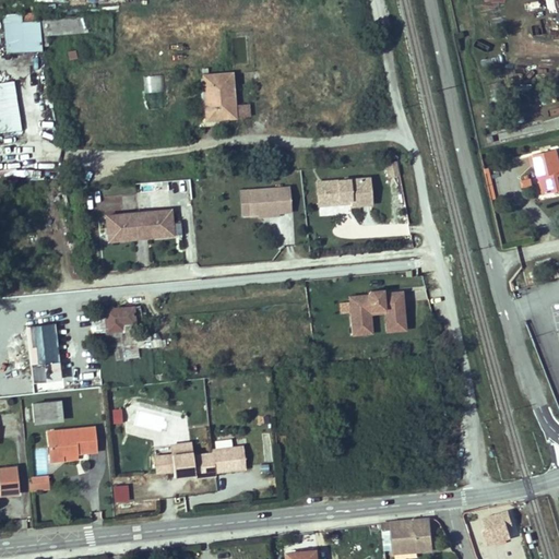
[(34,11),(21,12),(21,21),(35,20),(34,11)]
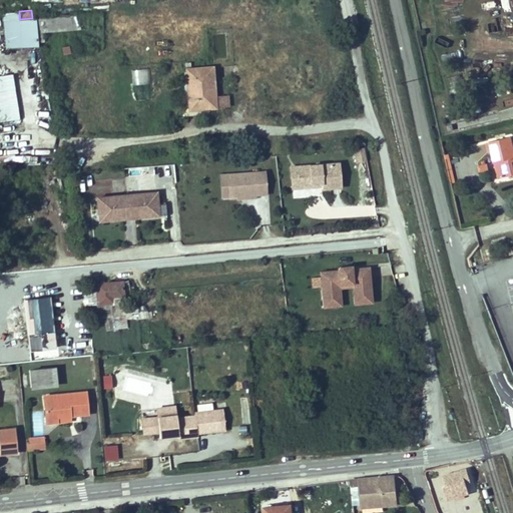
[(4,48),(21,47),(19,19),(19,11),(2,13),(4,48)]
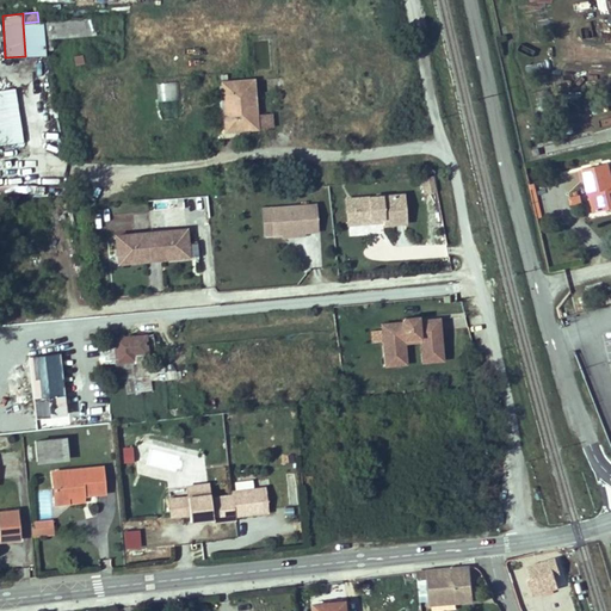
[(85,32),(84,18),(55,20),(42,22),(43,36),(85,32)]
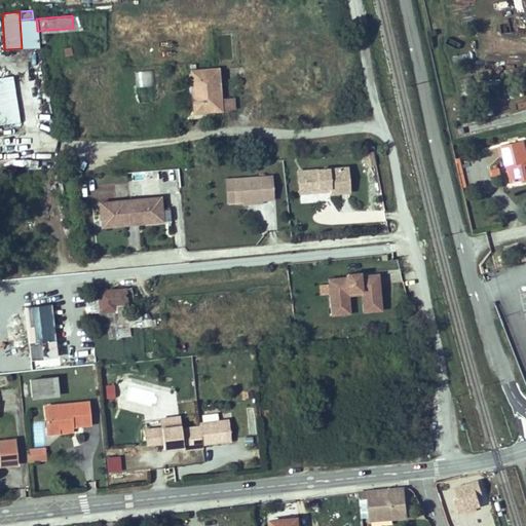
[(81,30),(80,15),(72,15),(73,28),(72,30),(81,30)]
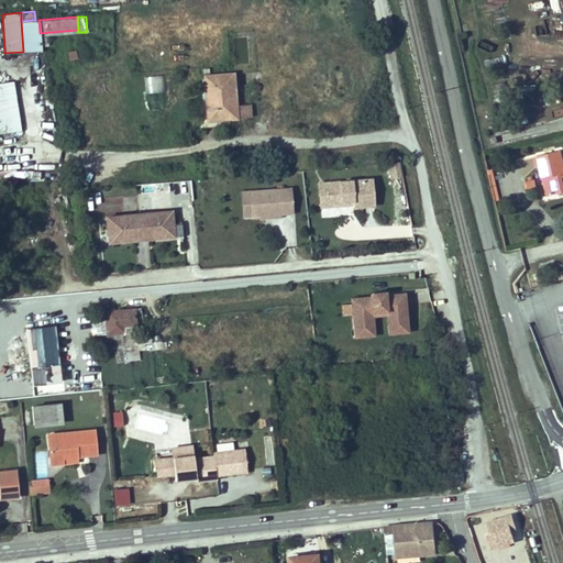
[(41,52),(40,33),(39,20),(35,20),(21,21),(23,52),(41,52)]
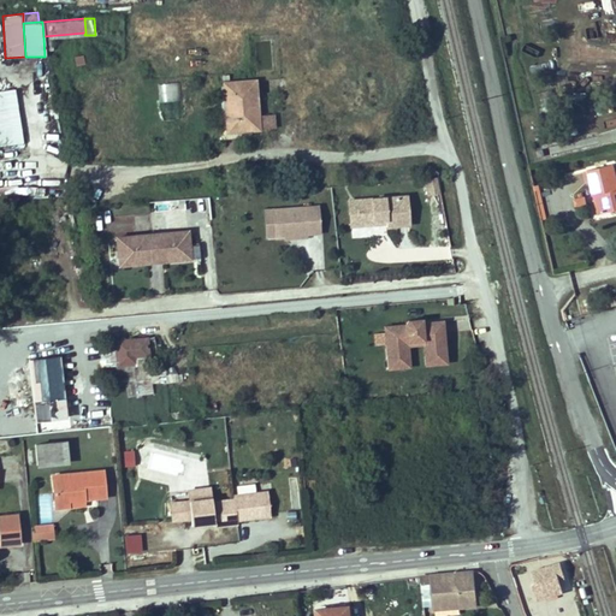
[(258,129),(254,81),(227,82),(230,108),(232,108),(234,116),(226,117),(226,131),(258,129)]
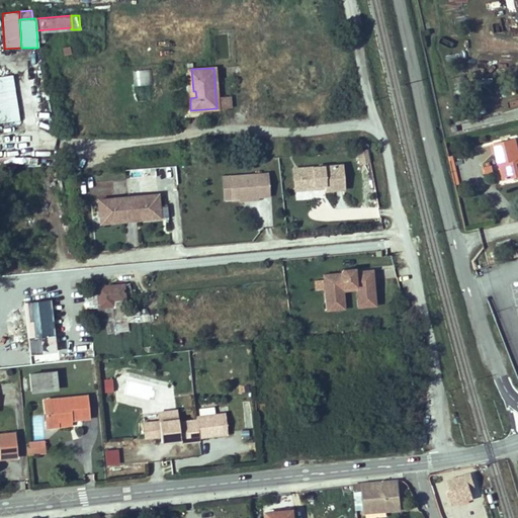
[(151,71),(134,71),(135,101),(152,100),(151,71)]
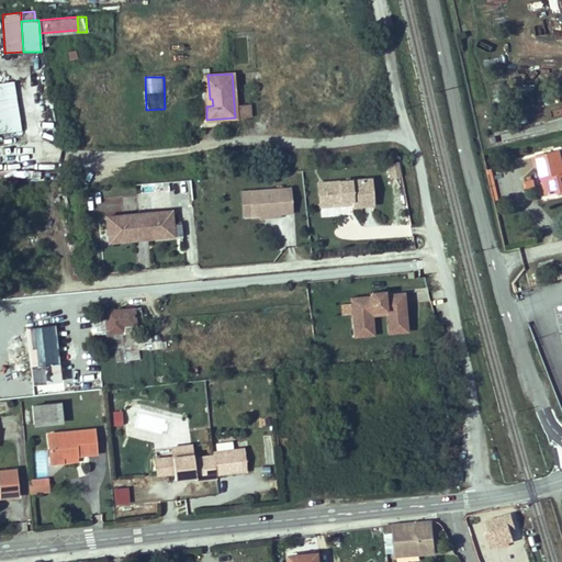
[(0,130),(19,127),(11,81),(0,82),(0,130)]
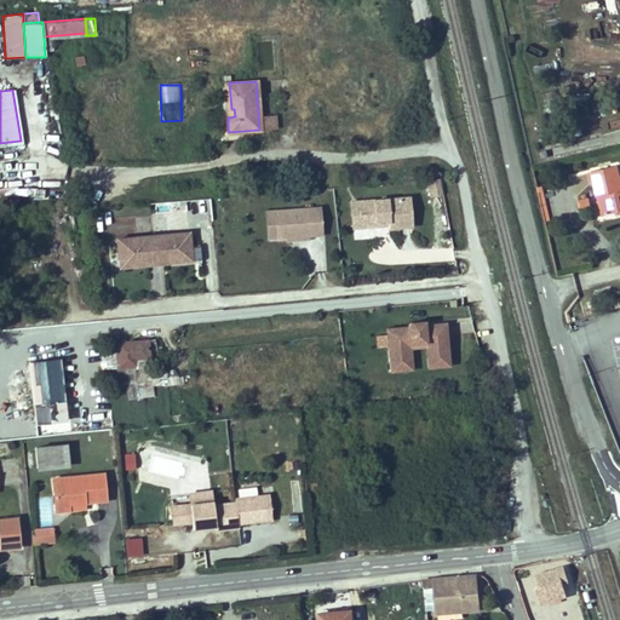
[(590,172),(590,174),(593,185),(592,185),(596,197),(600,196),(604,214),(619,211),(619,182),(615,166),(590,172)]
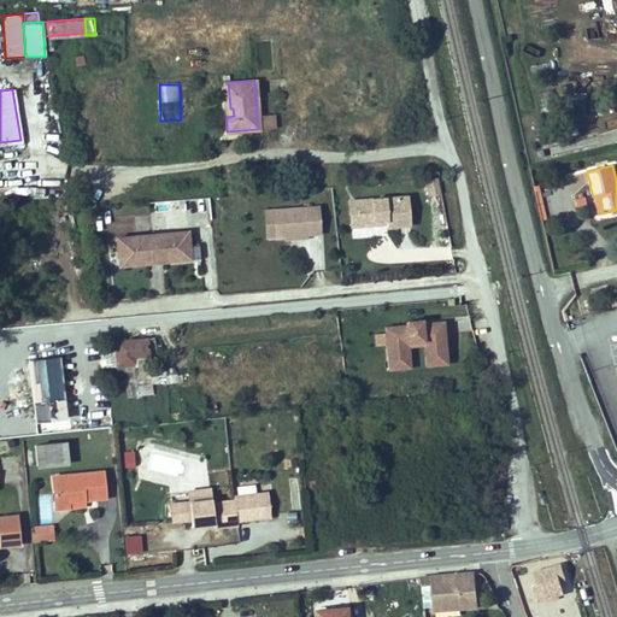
[(0,198),(17,199),(18,180),(1,178),(0,193),(0,198)]
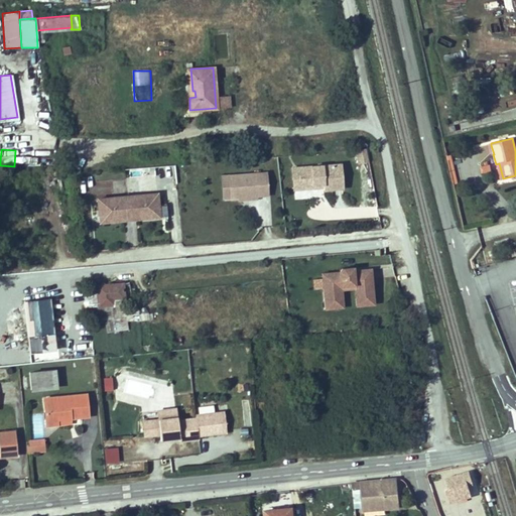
[(368,162),(367,150),(358,151),(359,163),(368,162)]
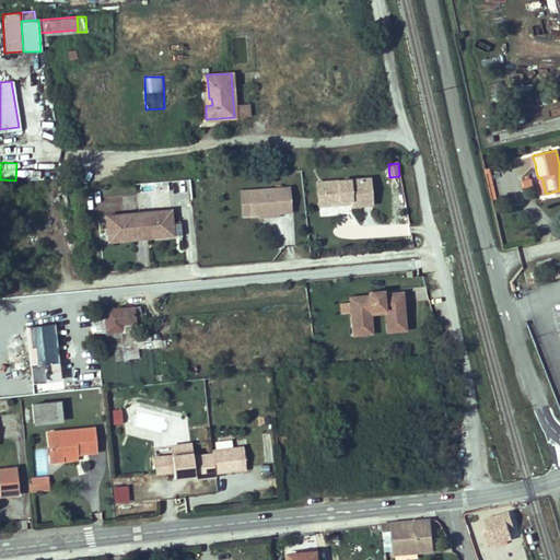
[(39,179),(41,172),(24,170),(23,177),(39,179)]
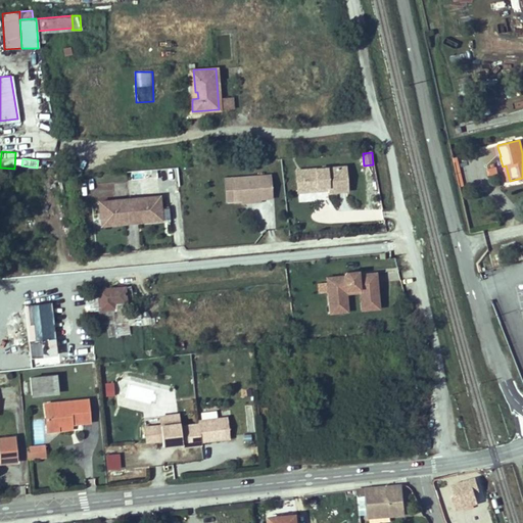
[(346,192),(345,167),(303,171),(304,188),(322,187),(323,187),(324,185),(327,185),(327,191),(327,193),(346,192)]
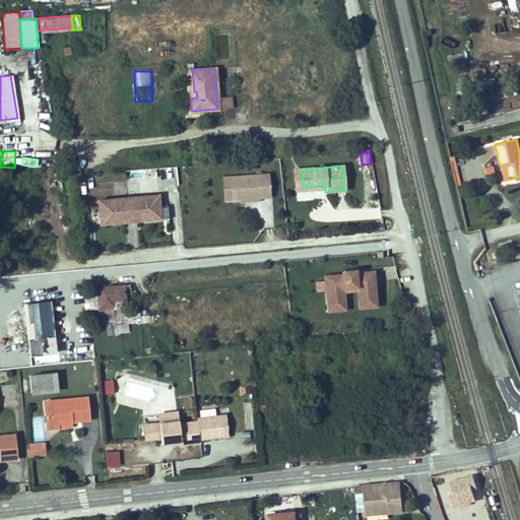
[(494,166),(483,168),(484,175),(495,173),(494,166)]
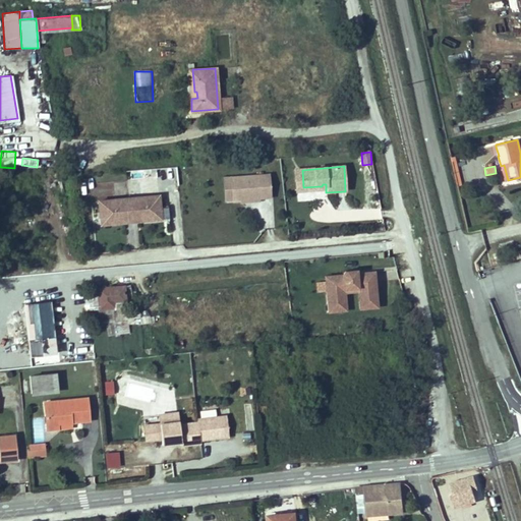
[(303,187),(302,170),(294,171),(296,192),(303,192),(326,190),(326,184),(323,184),(322,186),(321,186),(303,187)]
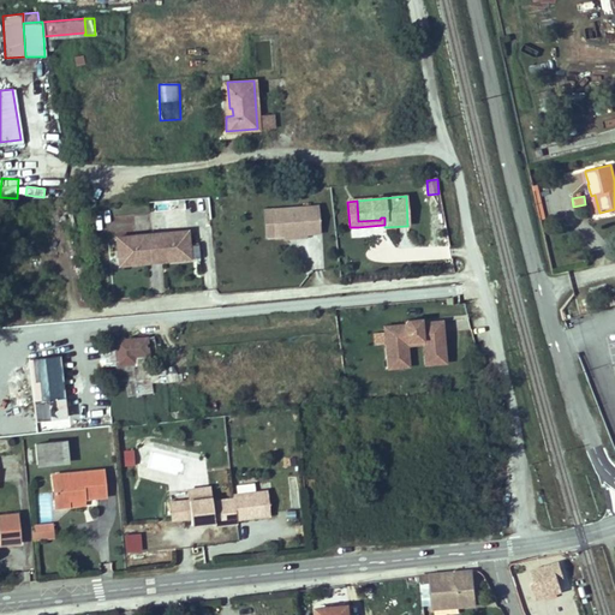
[(266,242),(322,234),(318,203),(262,210),(266,242)]
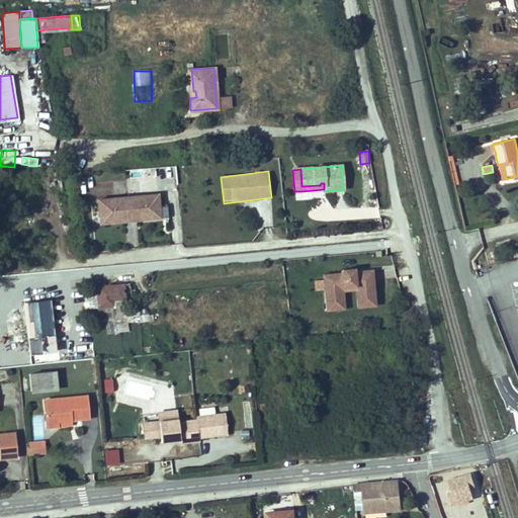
[(159,220),(157,196),(157,195),(153,196),(112,199),(98,200),(99,221),(100,225),(124,223),(124,219),(134,218),(135,222),(159,220)]
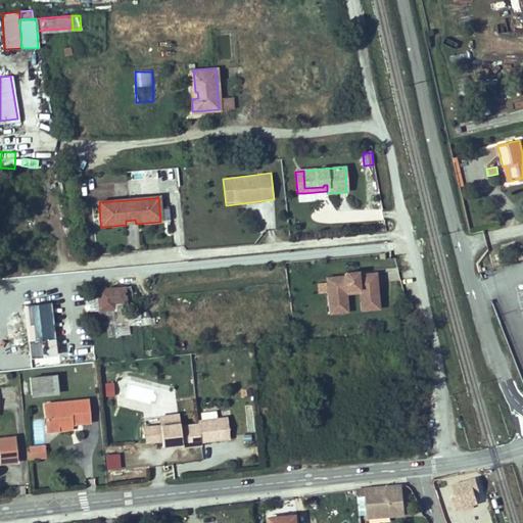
[(358,313),(376,311),(373,275),(355,276),(354,273),(340,275),(341,278),(323,279),(326,315),(344,314),(343,292),(355,291),(358,313)]
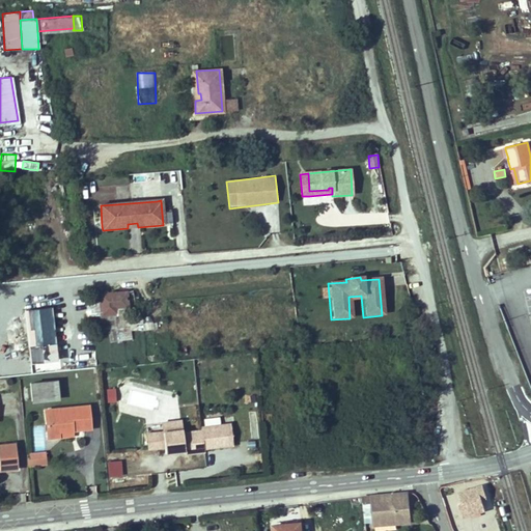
[(124,294),(99,295),(100,315),(114,314),(114,308),(126,307),(124,294)]
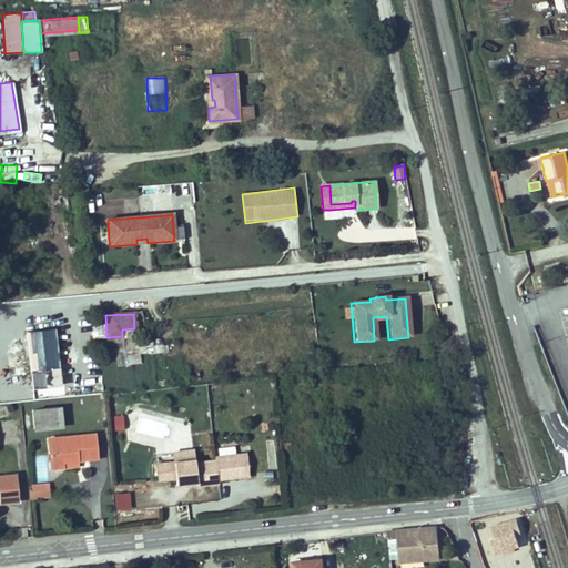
[(24,334),(30,389),(59,387),(53,331),(24,334)]
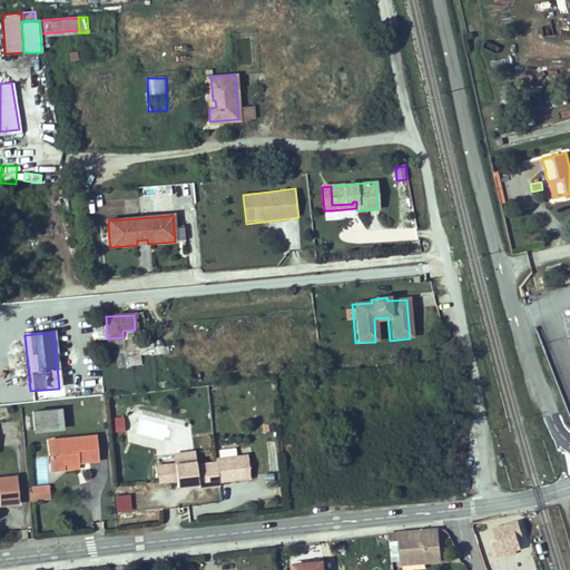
[(154,347),(155,355),(168,353),(167,345),(154,347)]
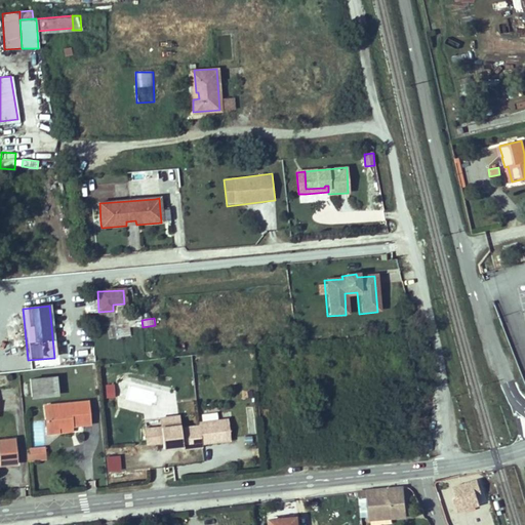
[(55,377),(30,379),(31,396),(57,394),(55,377)]
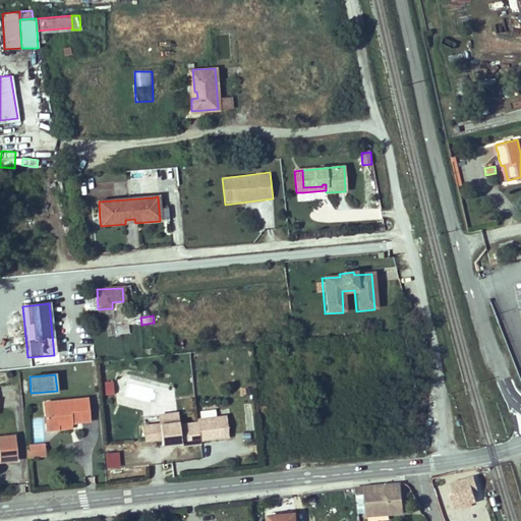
[(104,382),(106,393),(115,392),(113,381),(104,382)]
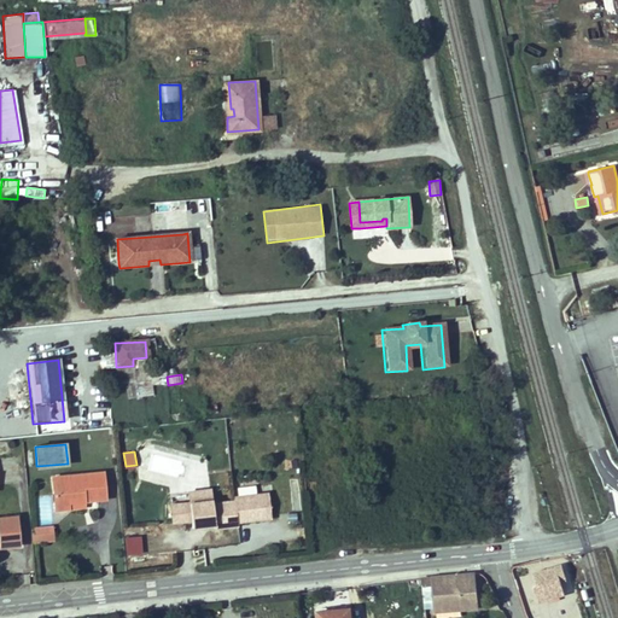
[(152,454),(149,467),(178,476),(181,462),(152,454)]
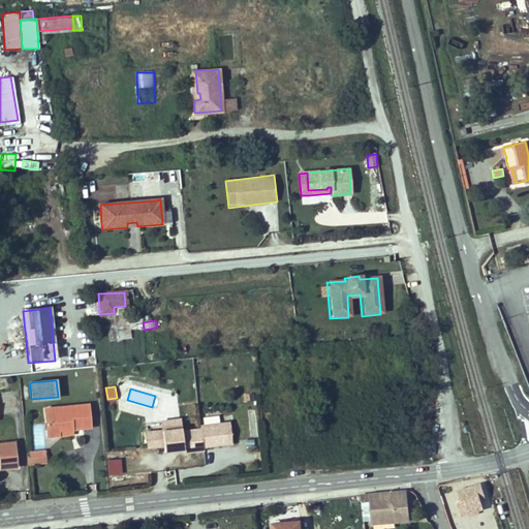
[(91,426),(89,404),(78,405),(45,409),(48,436),(59,435),(59,429),(91,426)]
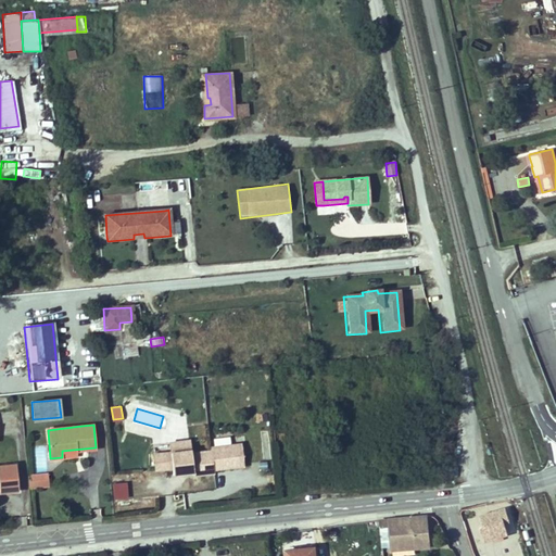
[(171,452),(190,450),(190,441),(169,443),(171,452)]
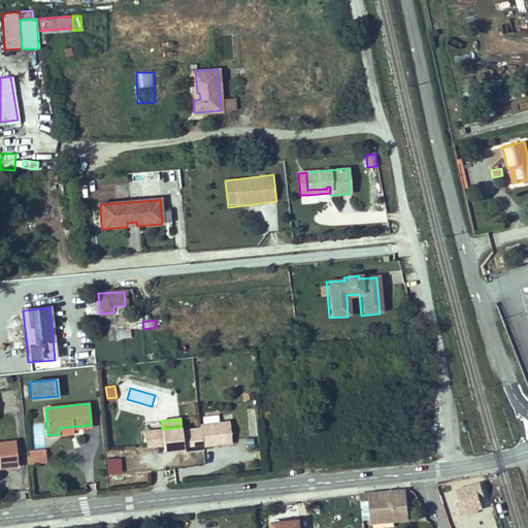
[(162,429),(146,431),(149,447),(163,444),(164,451),(184,448),(184,451),(202,449),(202,447),(231,442),(229,422),(200,425),(200,428),(182,430),(180,427),(162,429)]
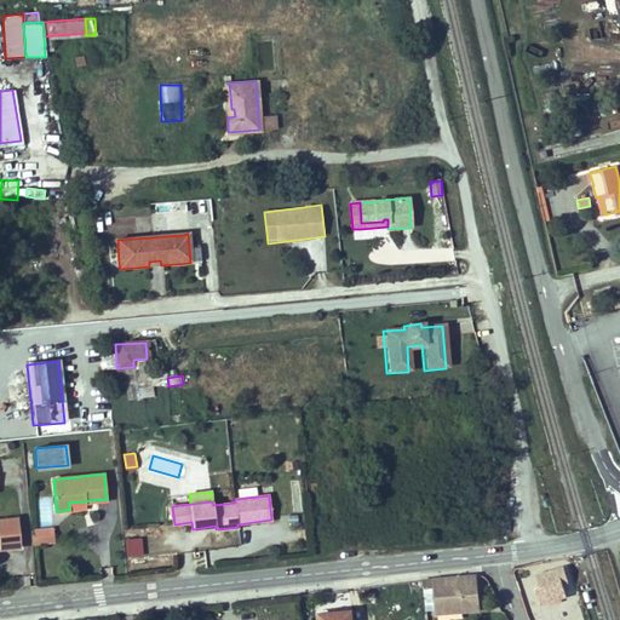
[(0,549),(19,546),(17,517),(0,518),(0,549)]
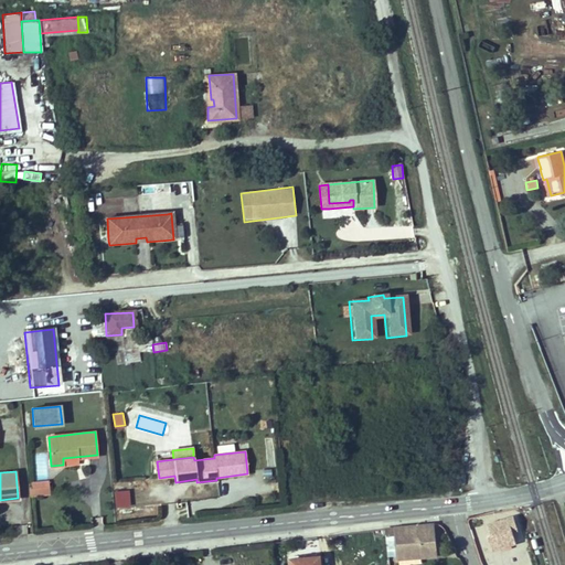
[(48,481),(28,482),(29,494),(49,492),(48,481)]
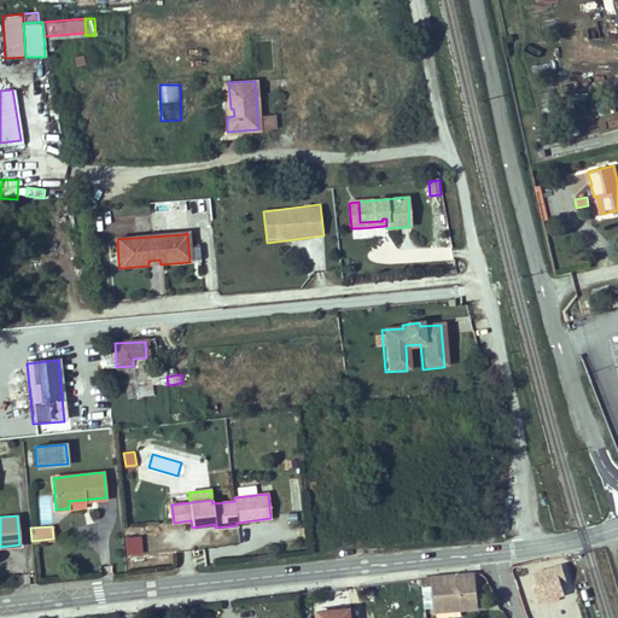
[(538,601),(548,599),(559,596),(565,595),(561,582),(566,579),(563,565),(534,573),(537,587),(535,587),(538,601)]
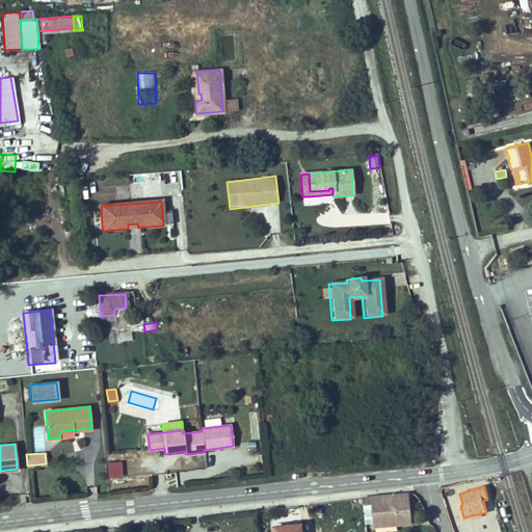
[(407,494),(372,497),(364,498),(364,503),(373,502),(374,519),(395,516),(396,524),(411,522),(410,521),(416,520),(415,511),(409,511),(408,502),(407,494)]
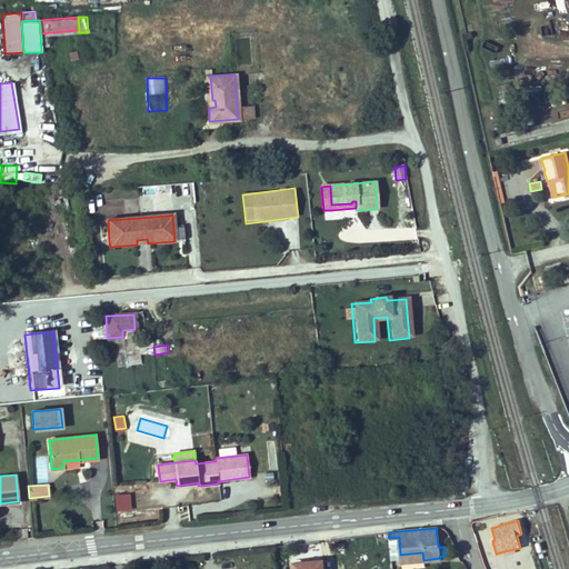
[(399,537),(389,538),(391,556),(400,555),(399,537)]
